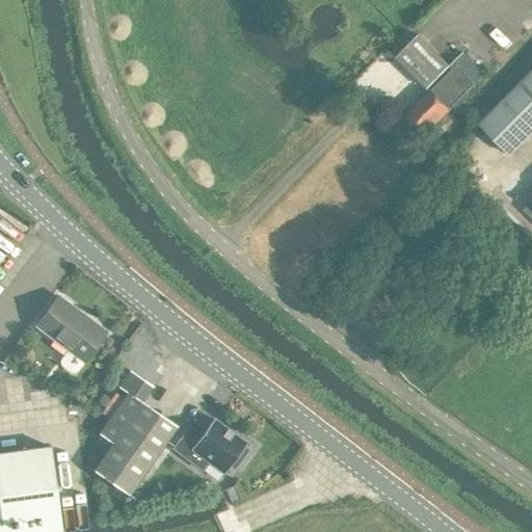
[(396,57),(426,88),(450,64),(420,33),(396,57)]
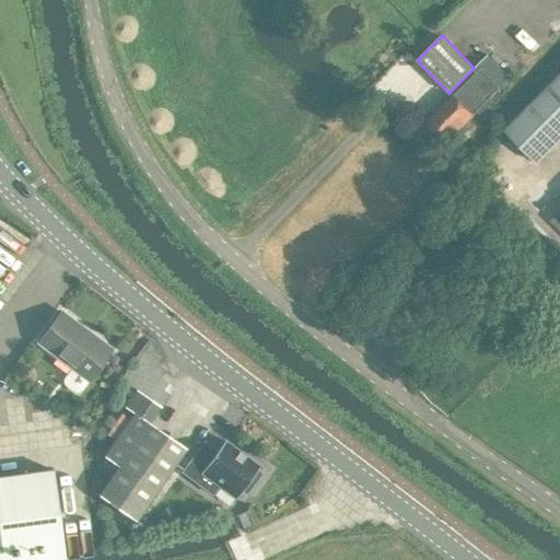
[(490,103),(487,101),(511,79),(488,56),(474,69),(477,72),(427,123),(446,142),(477,111),(480,114),(490,103)]
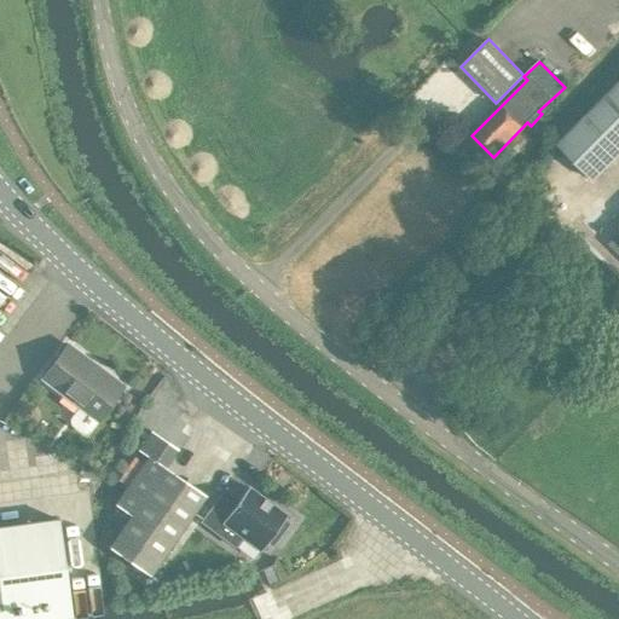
[(618,85),(559,146),(594,181),(618,156),(618,85)]
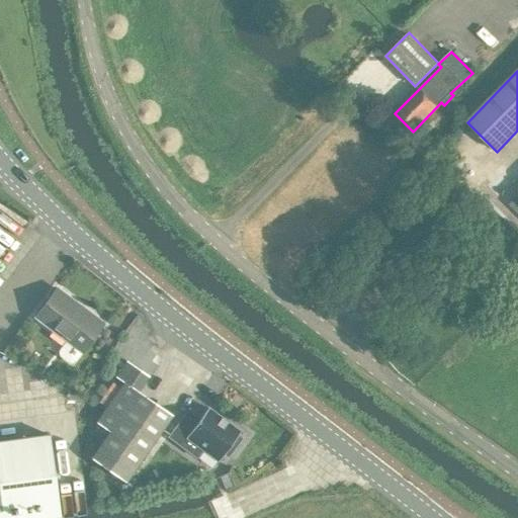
[(81,351),(102,324),(56,288),(35,316),(67,340),(59,350),(60,355),(68,361),(73,361),(81,350),(81,351)]
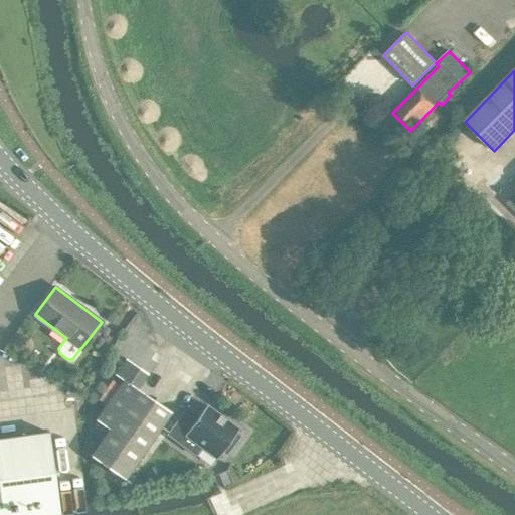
[(124,480),(170,412),(137,389),(147,373),(126,359),(115,374),(124,379),(96,420),(109,430),(91,456),(124,480)]
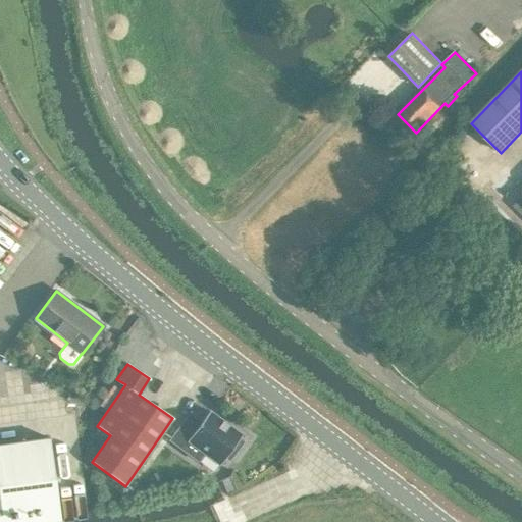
[(202,421),(191,412),(169,440),(198,461),(203,453),(219,465),(224,458),(225,458),(229,460),(243,441),(239,438),(242,435),(209,411),(202,421)]
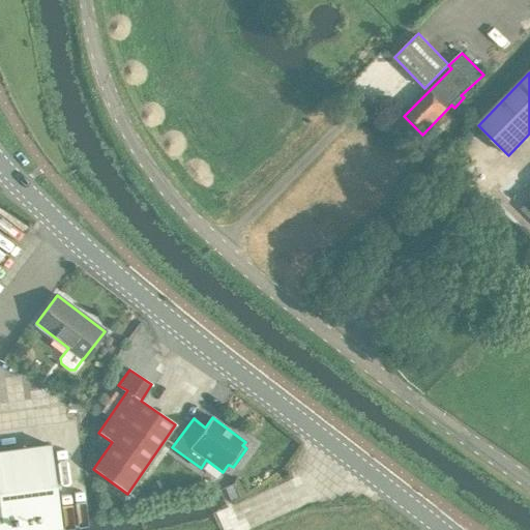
[(0,529),(48,529),(61,528),(50,445),(0,451),(0,529)]
